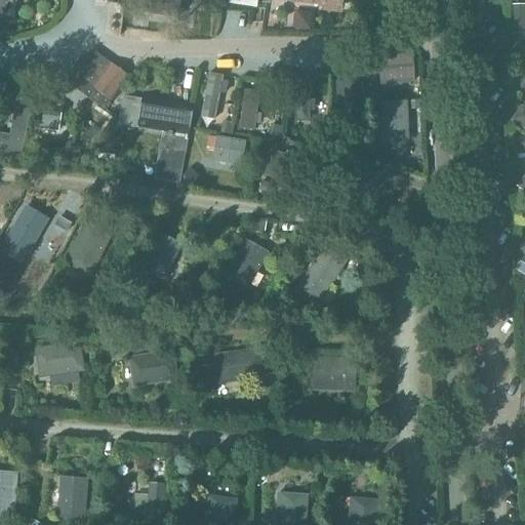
[(0,0),(0,18),(1,19),(9,0),(0,0)]
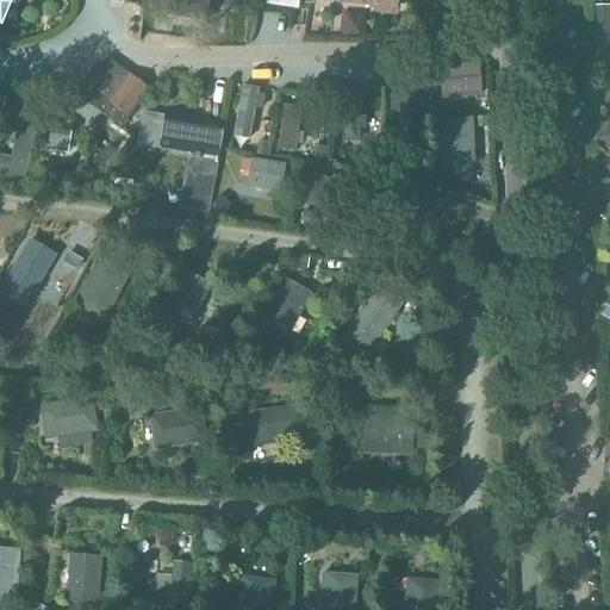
[(266,0),(266,5),(302,11),(303,0),(266,0)]
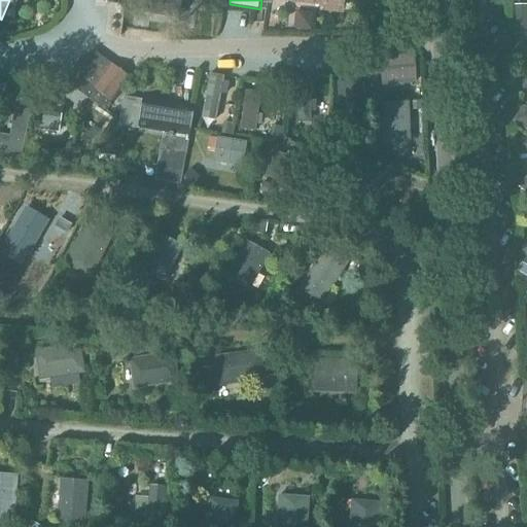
[(325,10),(341,12),(342,0),(281,0),(325,5),(325,10)]
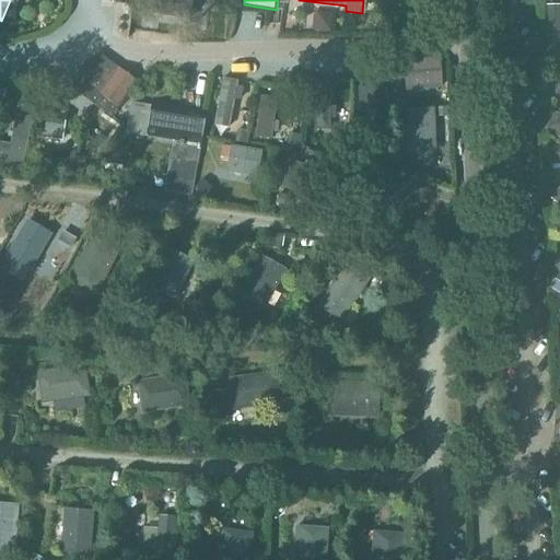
[(559,42),(558,41),(546,56),(559,67),(559,42)]
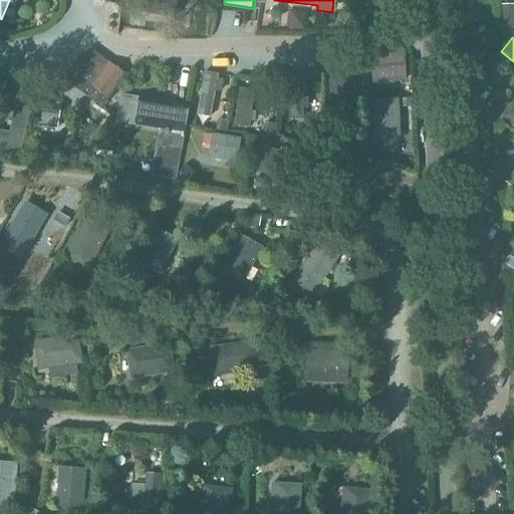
[(66,81),(101,106),(124,75),(90,50),(66,81)]
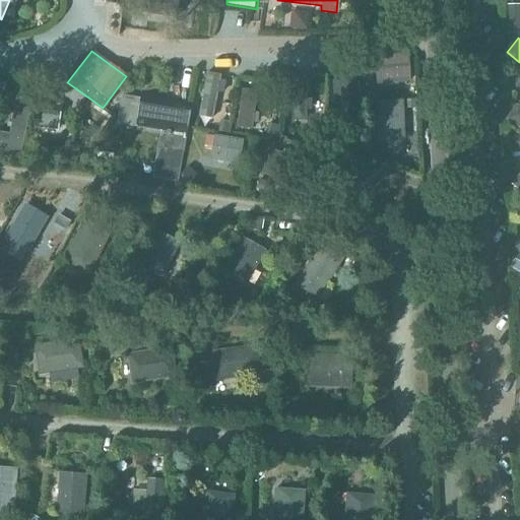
[(408,82),(406,53),(377,55),(379,84),(408,82)]
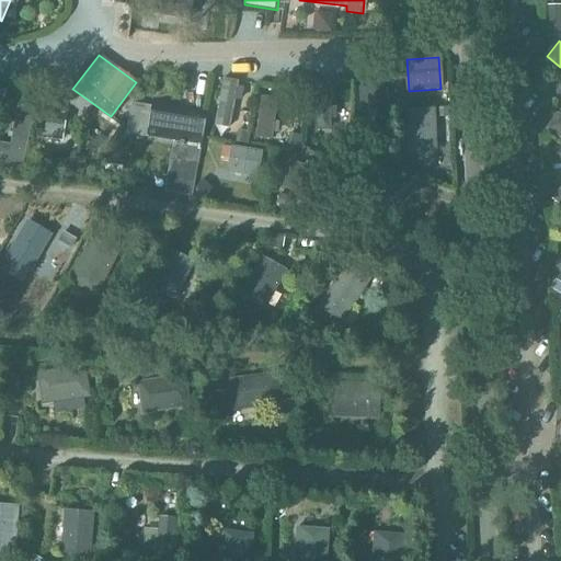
[(238,83),(222,80),(215,124),(230,126),(238,83)]
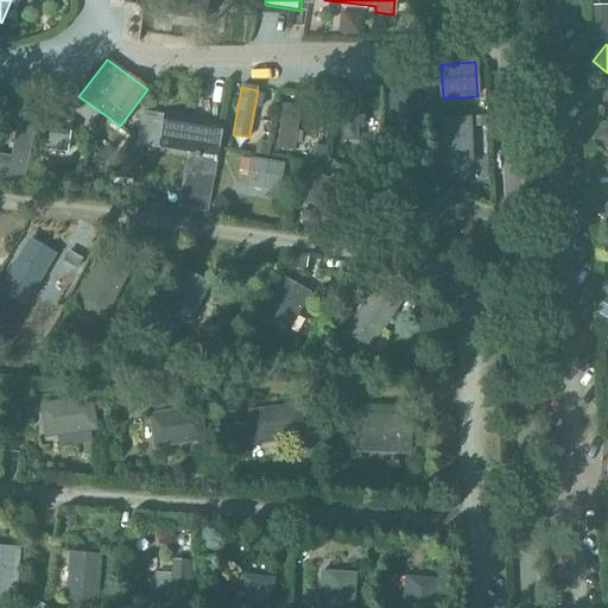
[(342,140),(358,140),(359,90),(342,90),(342,140)]
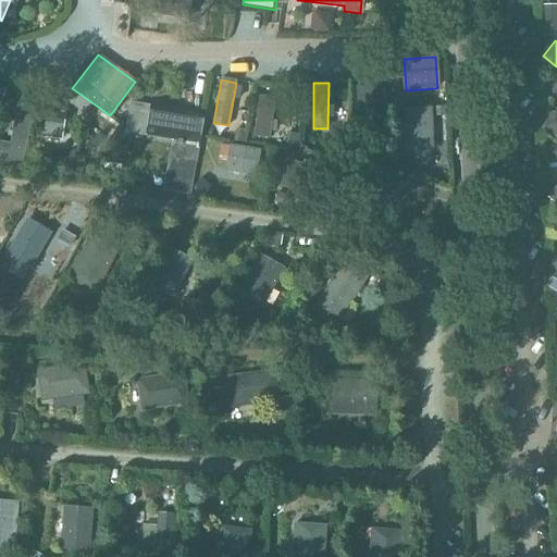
[(372,89),(357,90),(358,127),(374,126),(372,89)]
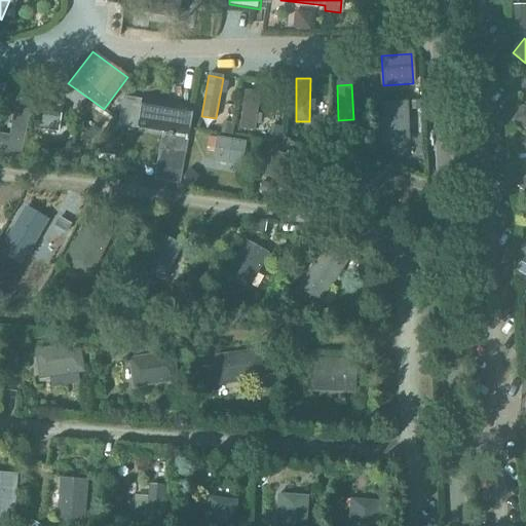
[(240,128),(255,129),(260,96),(245,94),(240,128)]
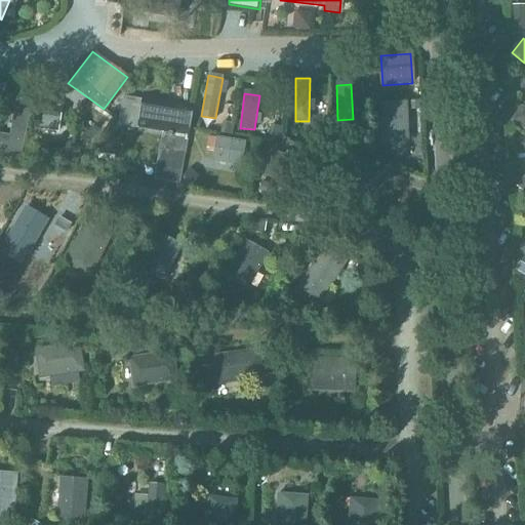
[(193,108),(143,99),(140,112),(128,110),(126,124),(138,126),(138,127),(168,132),(165,150),(185,154),(193,108)]
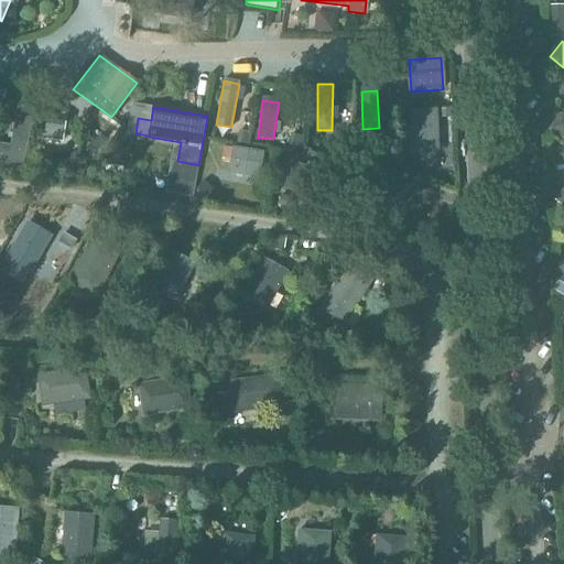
[(39,138),(62,141),(66,115),(43,110),(39,138)]
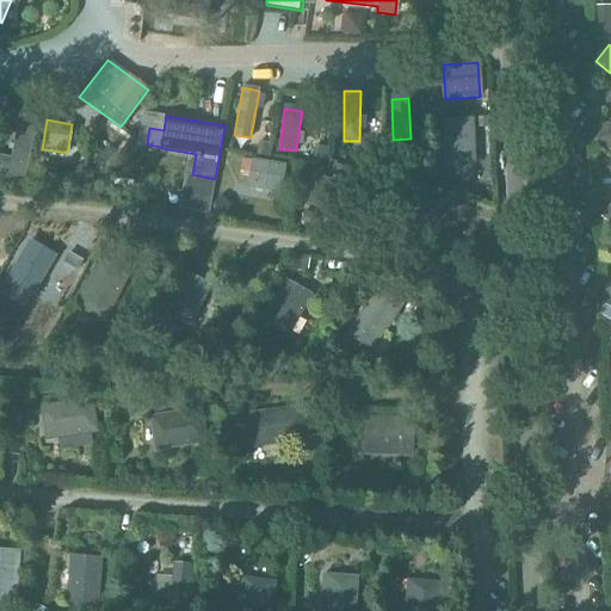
[(473,119),(438,121),(440,165),(475,162),(473,119)]
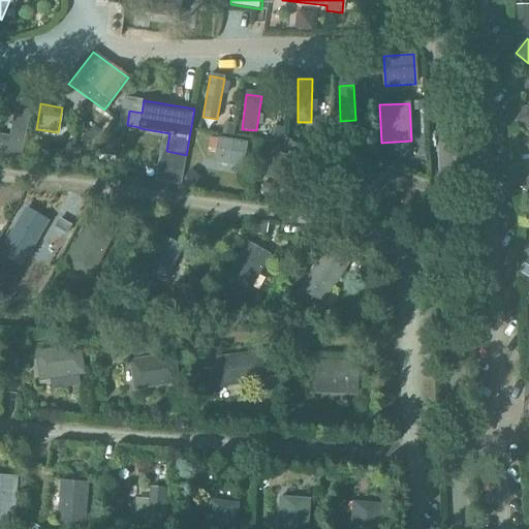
[(528,111),(525,107),(515,123),(528,132),(528,111)]
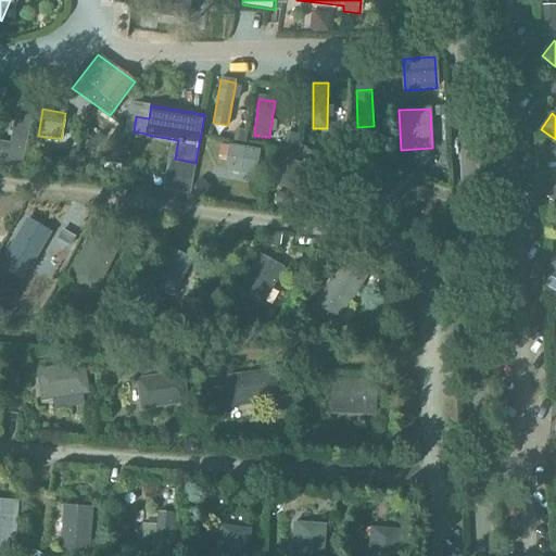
[(0,158),(24,163),(33,119),(16,116),(11,143),(0,141),(0,158)]
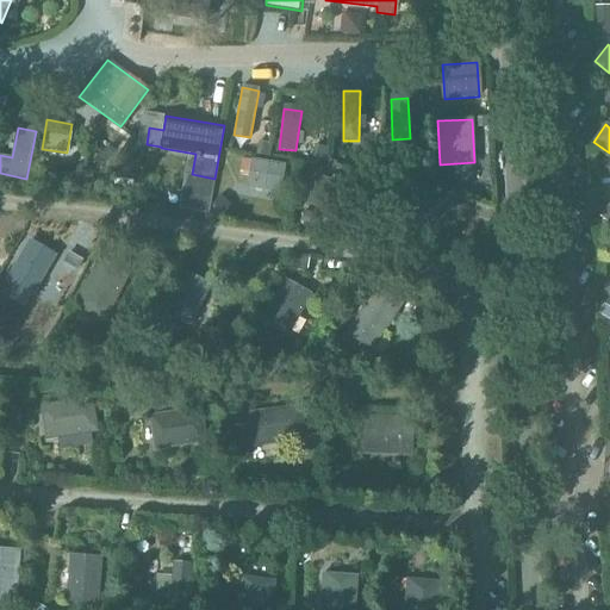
[(280,193),(285,166),(243,159),(241,173),(243,173),(243,176),(249,178),(247,187),(280,193)]
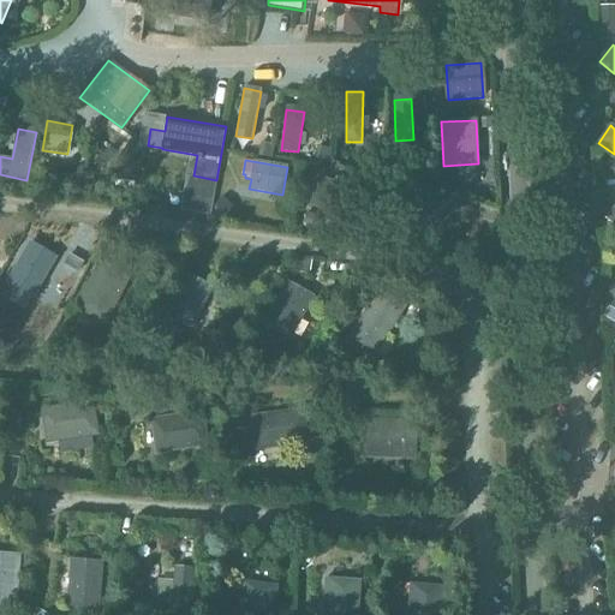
[(388,203),(425,234),(447,208),(410,177),(388,203)]
